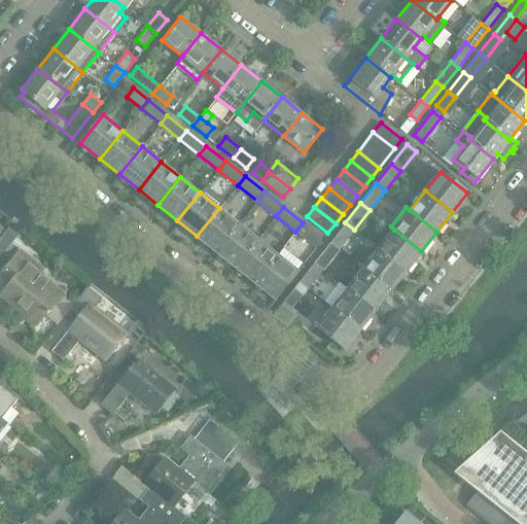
[(197,236),(215,251),(238,223),(219,208),(197,236)]
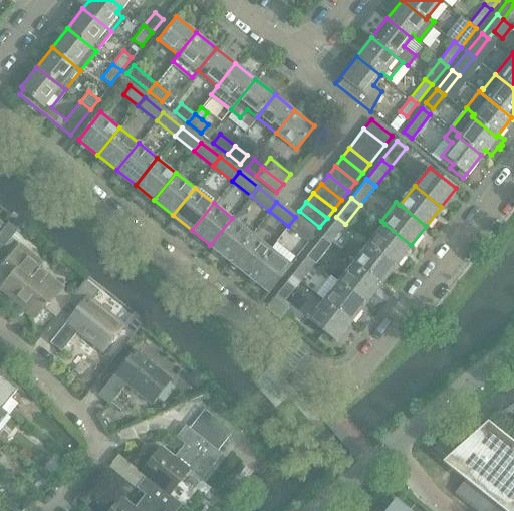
[(315,233),(295,217),(288,226),(308,241),(315,233)]
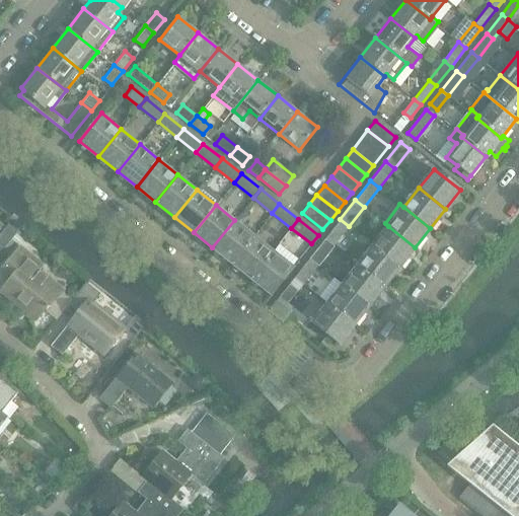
[(340,219),(324,238),(334,245),(349,226),(340,219)]
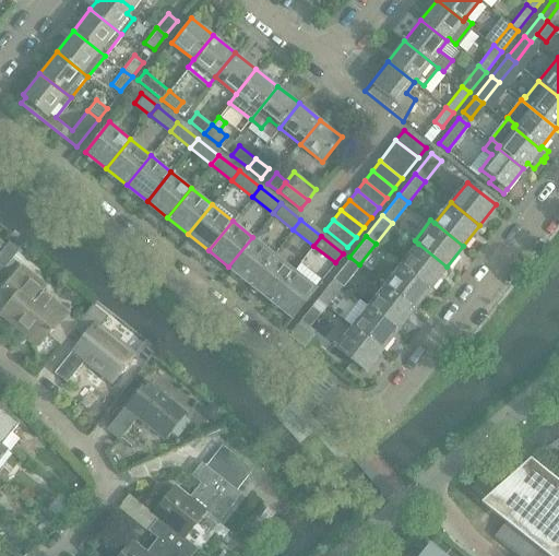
[(228,267),(249,283),(273,253),(252,237),(228,267)]
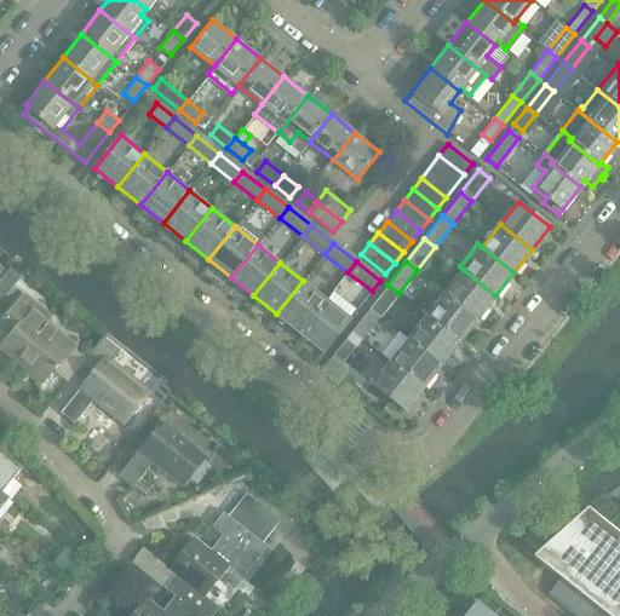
[(18,276),(21,275),(10,265),(0,276),(0,292),(4,295),(13,283),(18,276)]
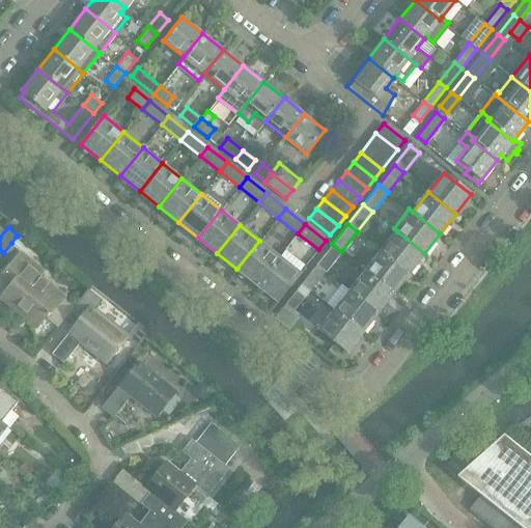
[(397,231),(382,251),(409,273),(424,253),(397,231)]
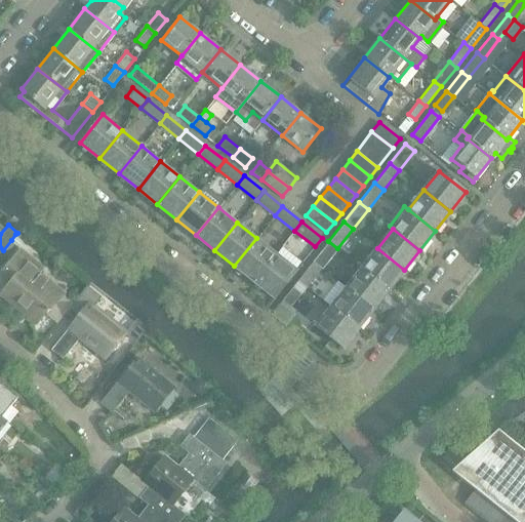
[(15,234),(11,240),(17,245),(23,240),(15,234)]
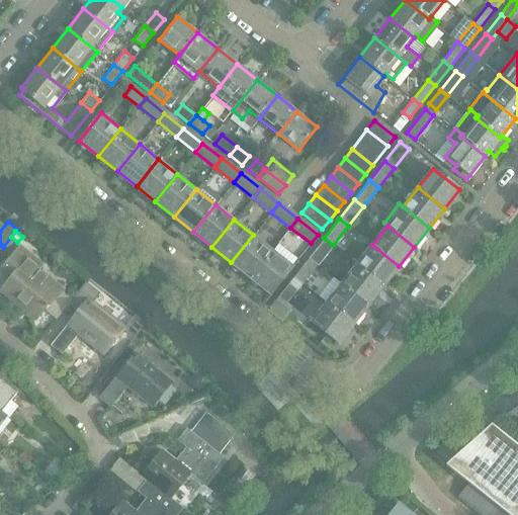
[(231,262),(250,277),(272,250),(253,235),(231,262)]
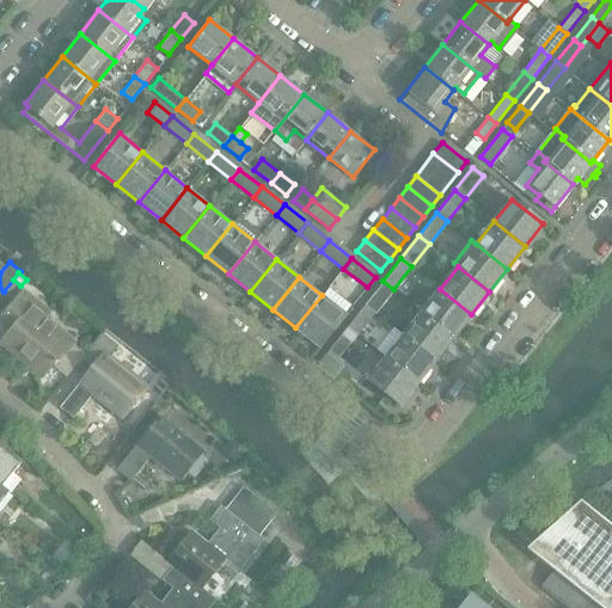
[(383,281),(365,304),(375,312),(393,289),(383,281)]
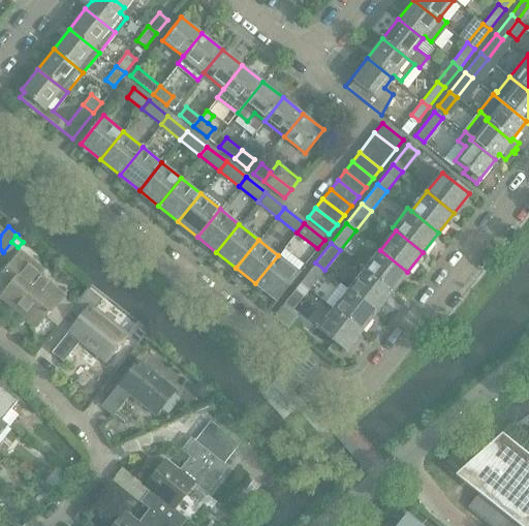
[(278,255),(255,283),(276,300),(306,263),(285,246),(278,255)]
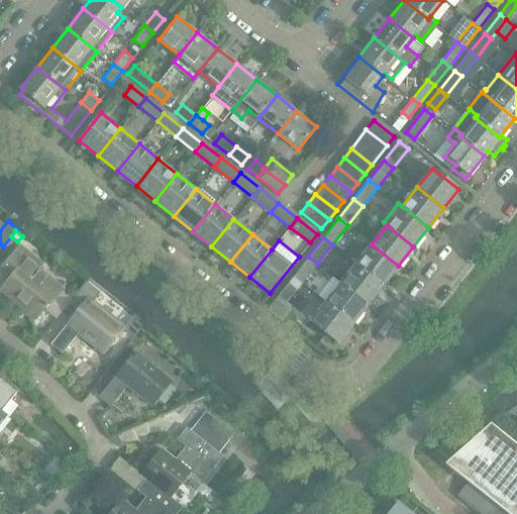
[(372,244),(356,263),(383,284),(398,266),(372,244)]
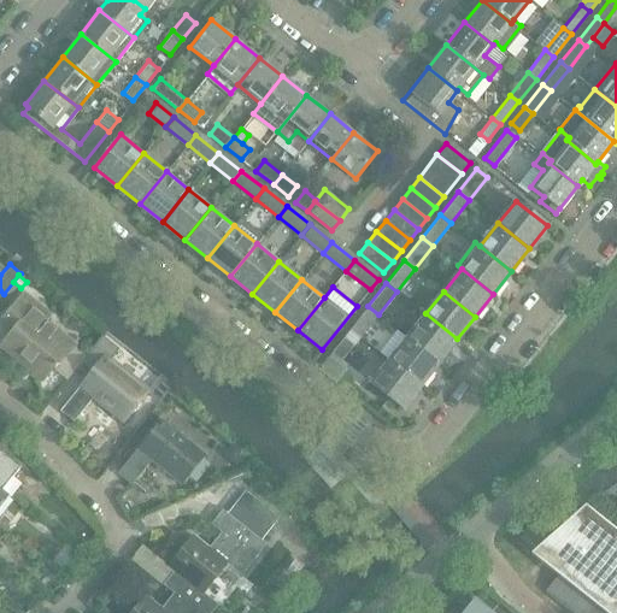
[(22,293),(0,320),(0,323),(10,332),(3,341),(27,361),(24,365),(41,378),(52,365),(54,366),(66,377),(86,354),(72,345),(74,343),(45,320),(48,314),(22,293)]
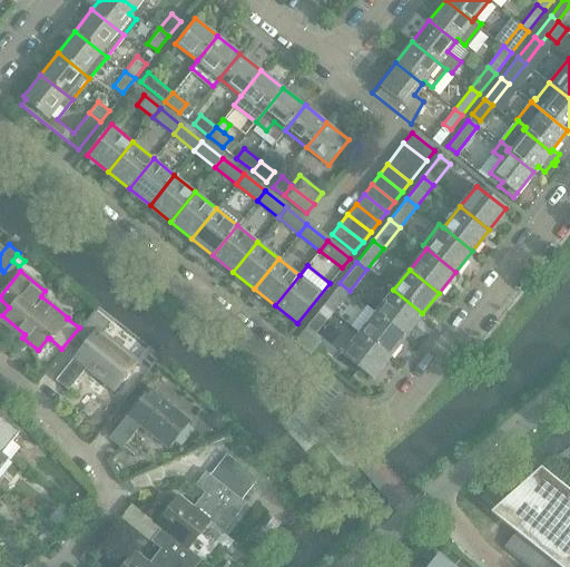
[(340,283),(323,303),(333,311),(350,291),(340,283)]
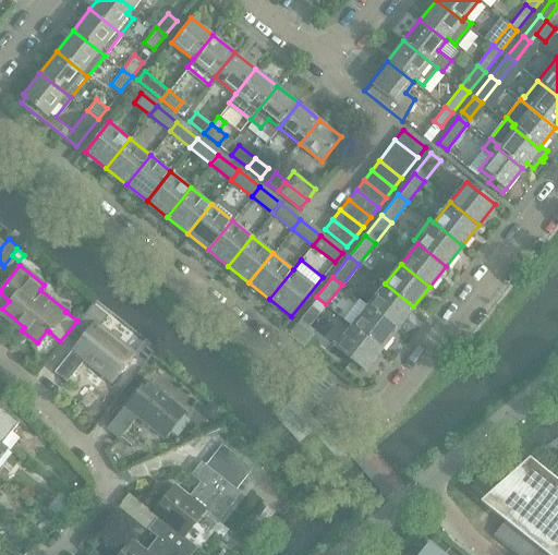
[(385,284),(367,304),(398,327),(413,306),(385,284)]
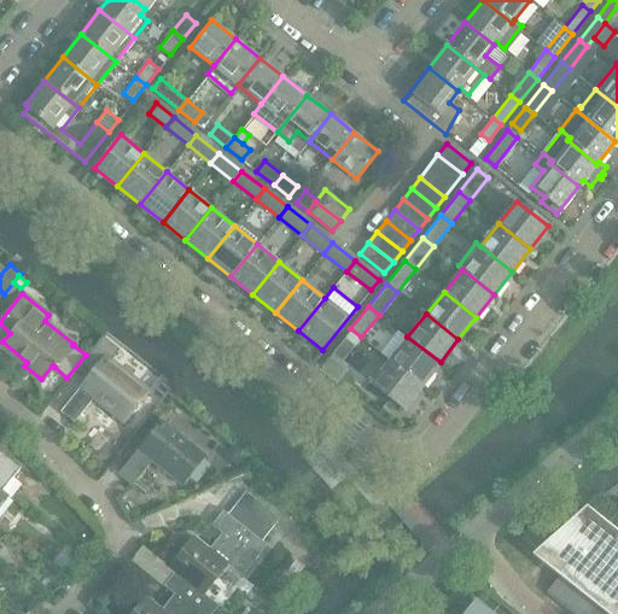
[(343,360),(361,337),(350,328),(332,351),(343,360)]
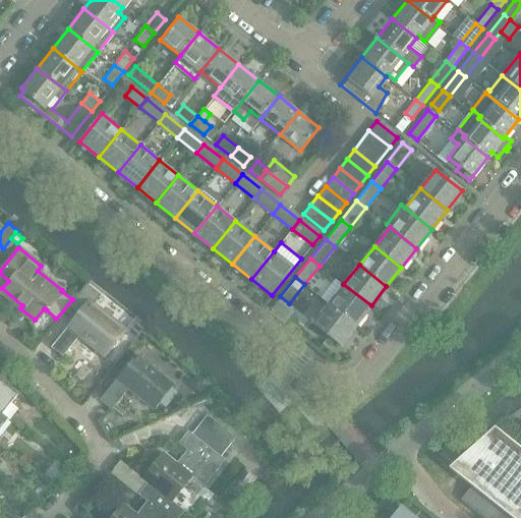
[(343,284),(328,303),(356,325),(371,305),(343,284)]
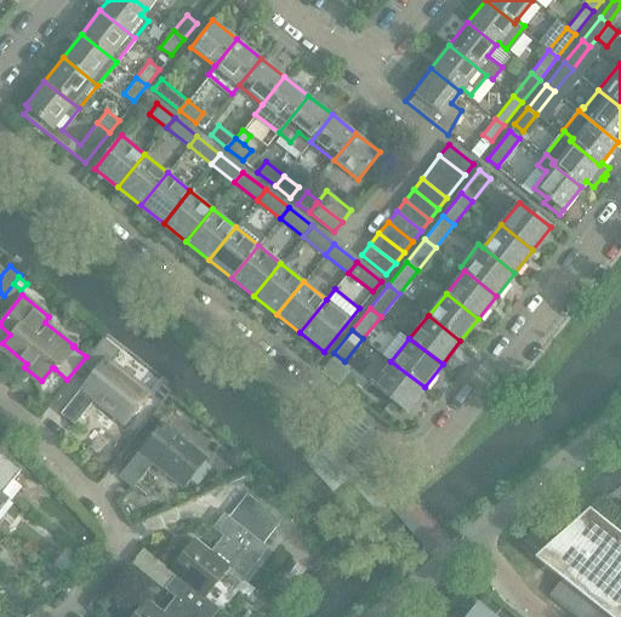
[(103,358),(60,412),(73,423),(93,399),(124,423),(148,393),(103,358)]
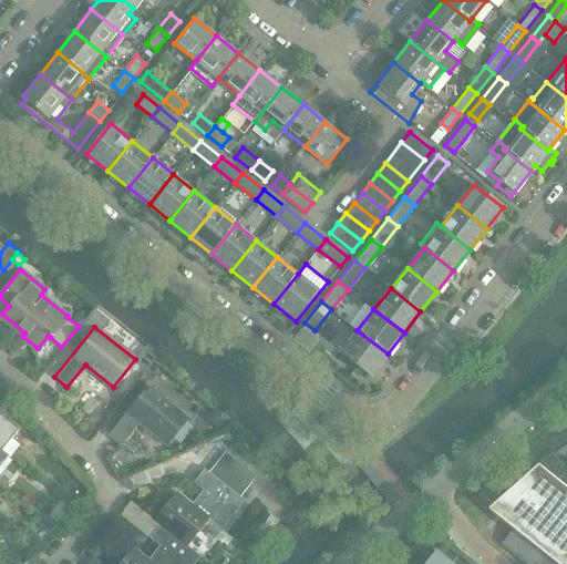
[(370,376),(388,354),(357,330),(340,351),(370,376)]
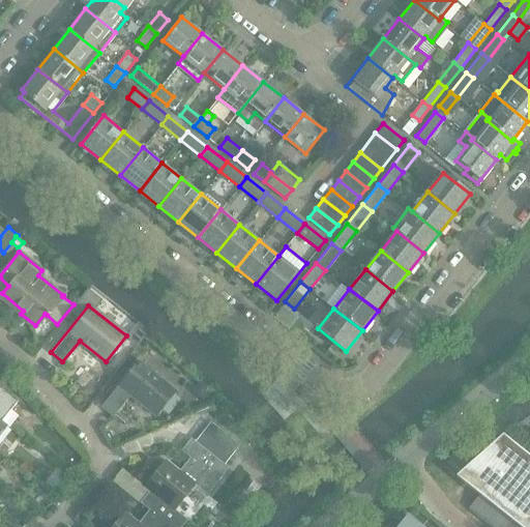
[(129,332),(126,335),(137,345),(148,329),(138,321),(128,332),(129,332)]
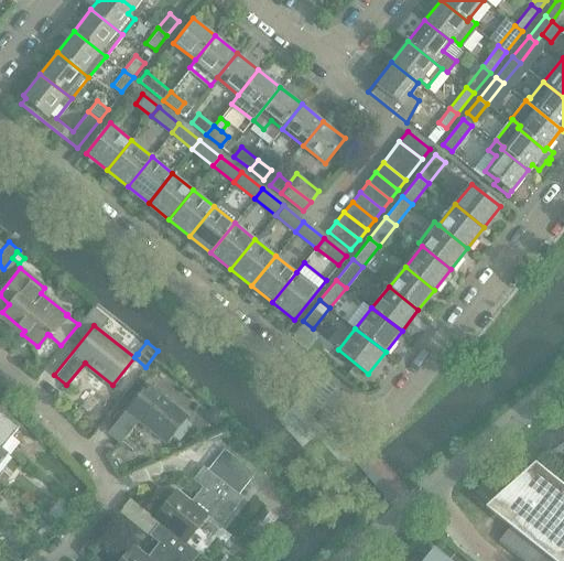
[(165,442),(187,416),(147,383),(107,432),(119,442),(138,420),(165,442)]
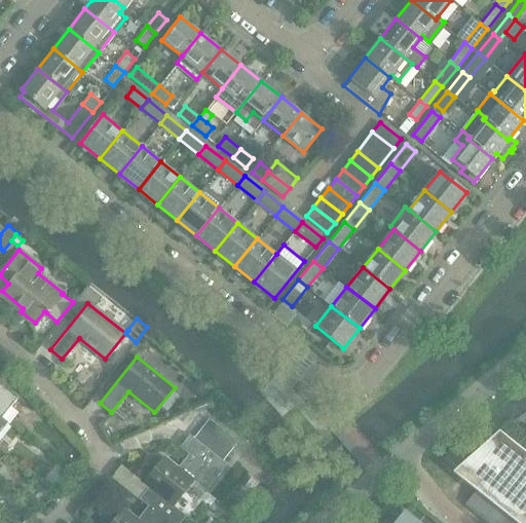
[(198,376),(193,383),(194,390),(201,396),(209,385),(210,384),(202,379),(198,376)]
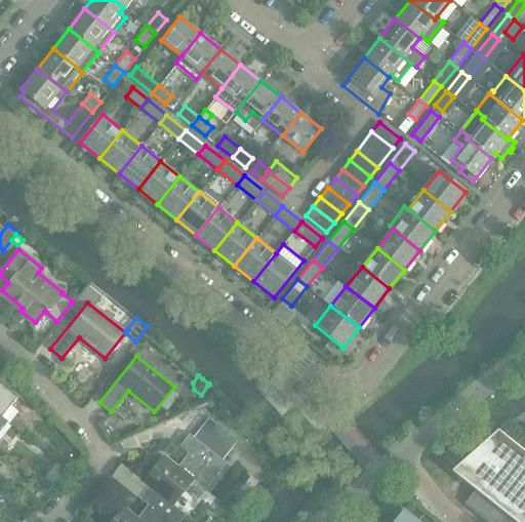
[(0,416),(6,422),(13,412),(8,407),(15,399),(0,387),(0,416)]
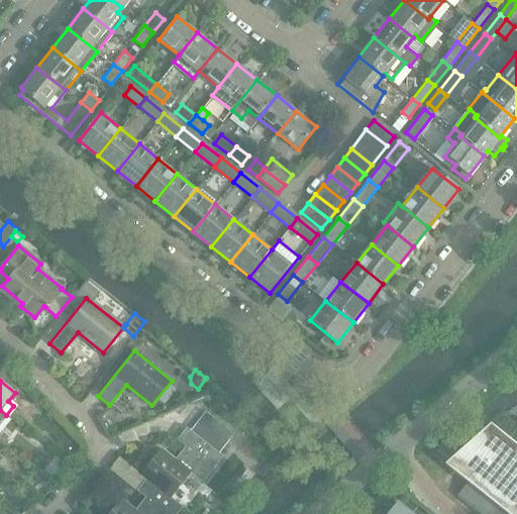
[(516,513),(516,442),(491,422),(444,463),(468,481),(456,494),(481,513),(516,513)]
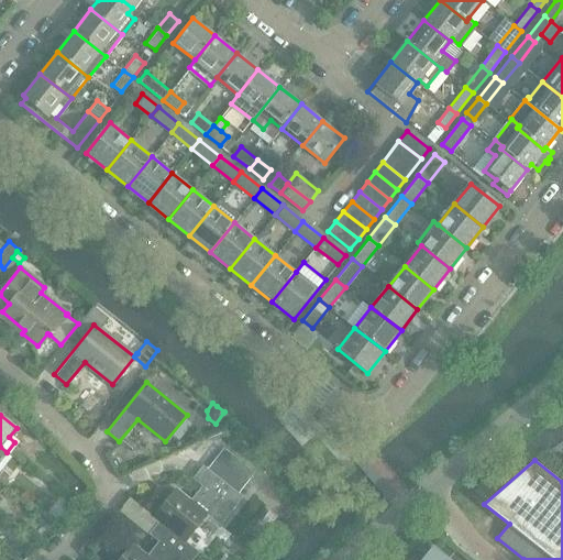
[(242,495),(230,485),(238,476),(223,464),(216,474),(202,464),(192,478),(201,484),(190,498),(177,487),(154,516),(159,520),(181,538),(203,511),(220,523),(242,495)]
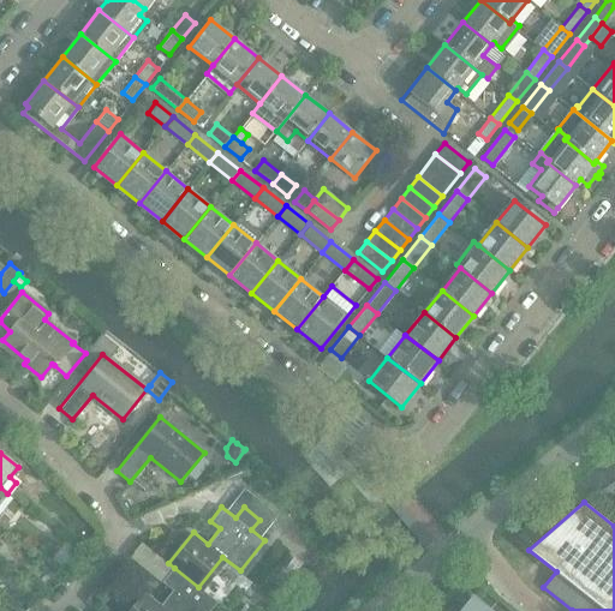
[(296,574),(304,561),(294,555),(286,568),(296,574)]
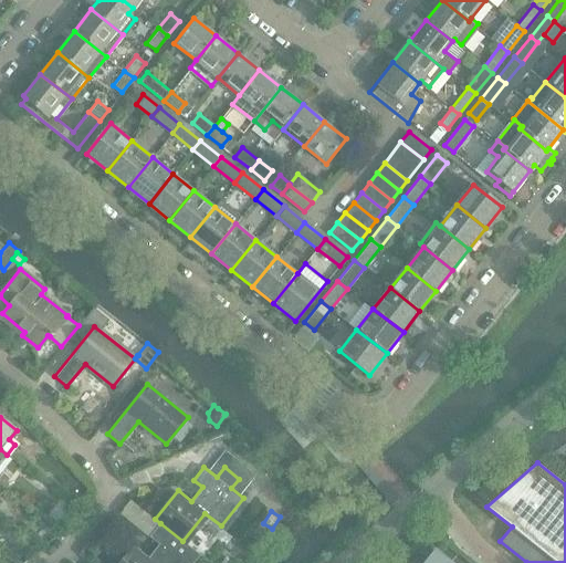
[(182,541),(160,523),(149,537),(159,544),(148,559),(133,546),(119,562),(191,562),(199,554),(182,541)]
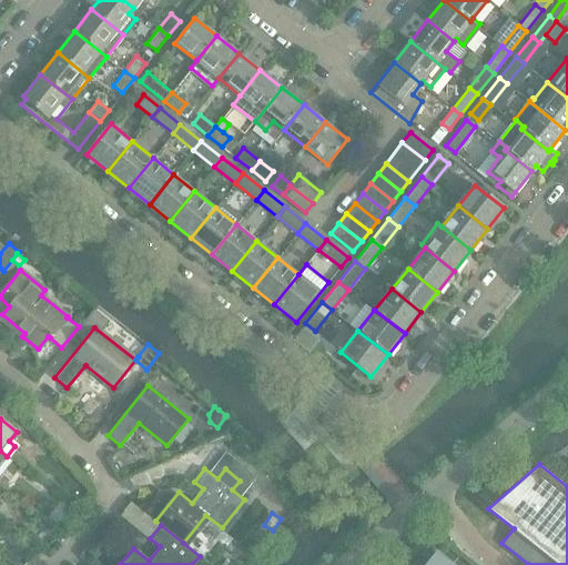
[(454,564),(437,552),(426,564),(454,564)]
